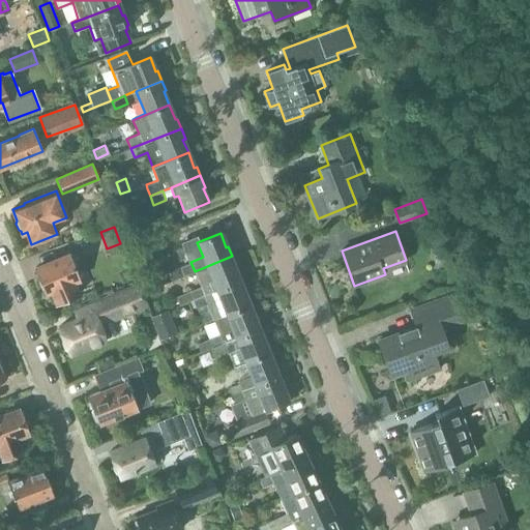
[(46,294),(51,292),(56,304),(79,295),(74,284),(79,282),(74,268),(77,266),(71,254),(35,267),(40,280),(39,284),(41,290),(45,291),(46,294)]
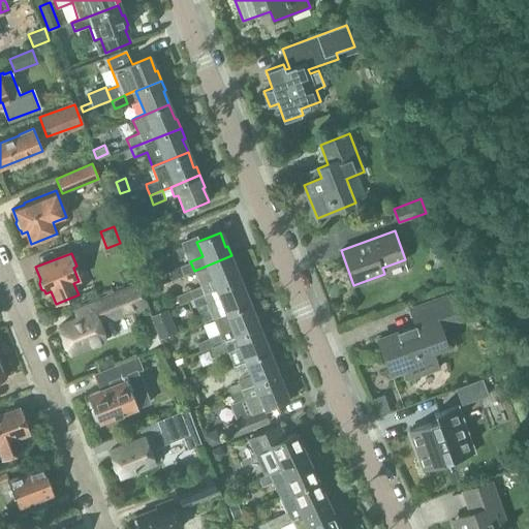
[(231,255),(194,271),(200,286),(176,297),(179,305),(192,300),(242,280),(238,271),(236,272),(230,258),(232,257),(231,255)]
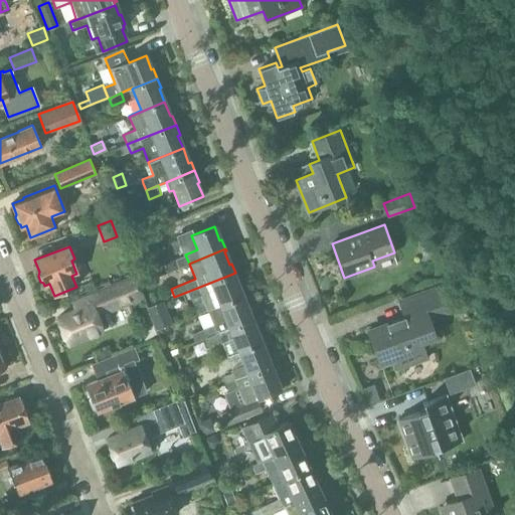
[(177,268),(174,260),(164,264),(168,272),(177,268)]
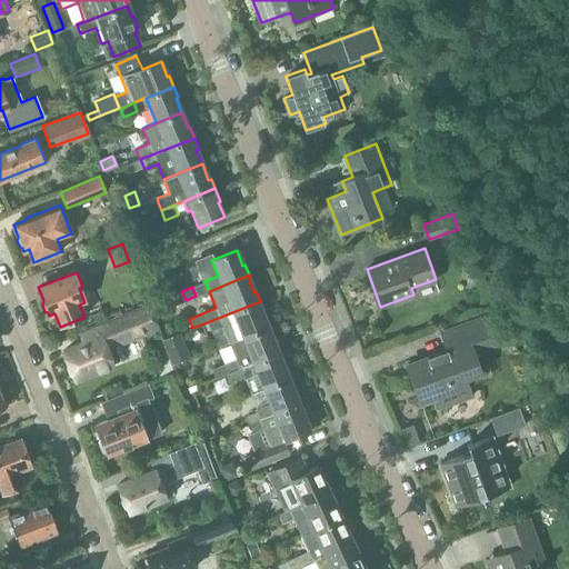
[(260,301),(207,322),(210,330),(222,326),(229,342),(268,327),(263,315),(265,313),(260,301)]
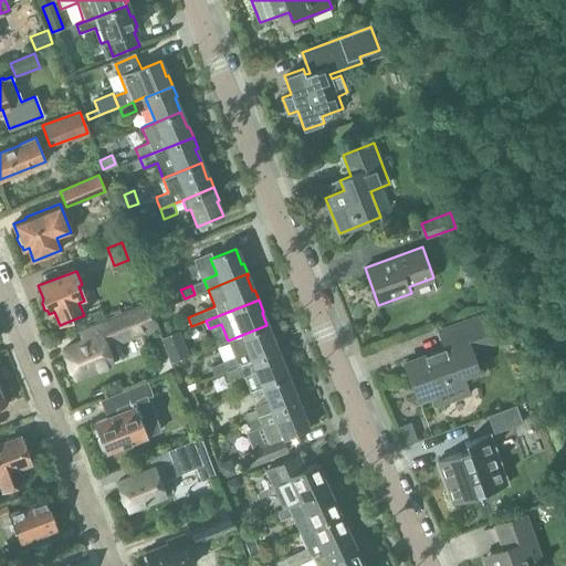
[(82,342),(64,349),(65,352),(69,359),(70,362),(67,366),(71,373),(74,375),(75,378),(111,364),(111,362),(123,356),(117,342),(157,326),(147,304),(121,314),(115,316),(79,332),(82,342)]
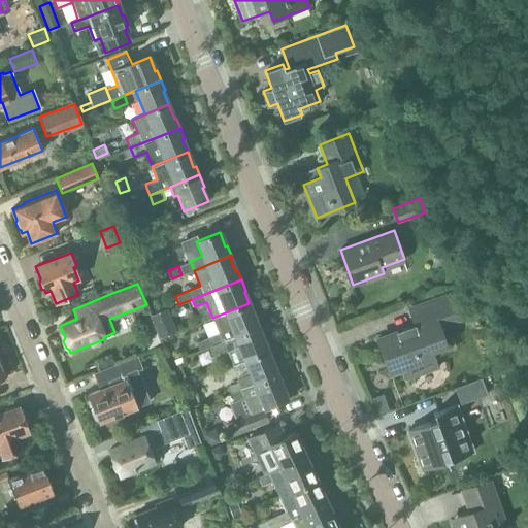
[(421,323),(380,338),(391,372),(407,366),(410,374),(436,365),(430,350),(446,344),(438,325),(458,319),(449,295),(415,306),(421,323)]
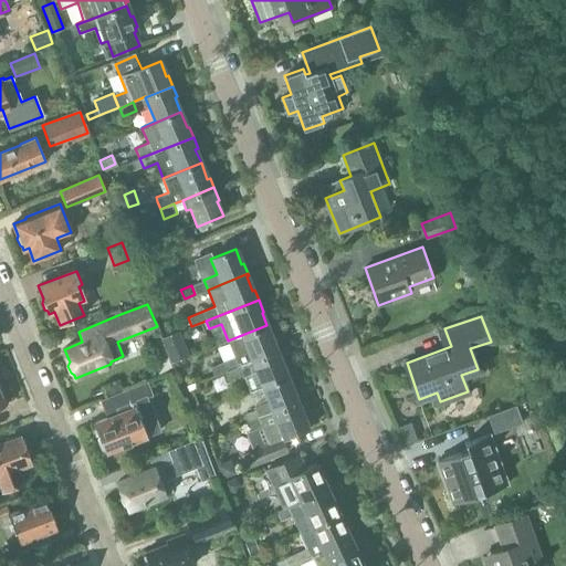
[(266,325),(228,341),(234,357),(211,367),(215,376),(226,371),(227,371),(280,350),(275,341),(273,342),(266,325)]
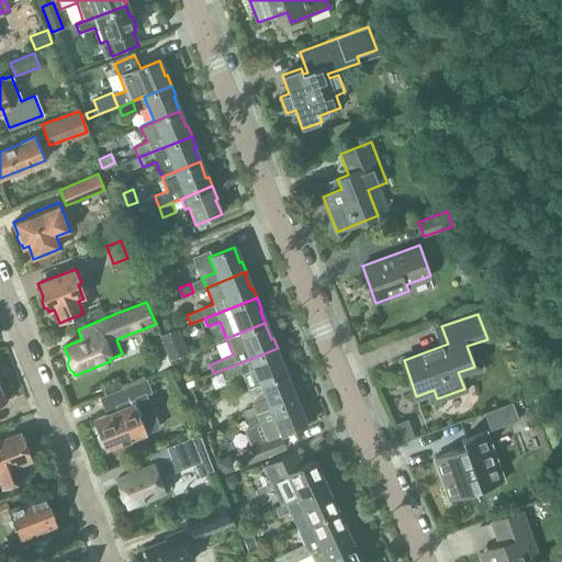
[(183,355),(173,330),(160,336),(170,360),(183,355)]
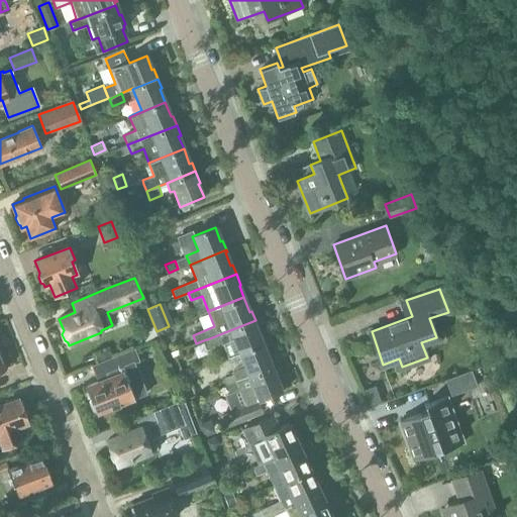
[(255,320),(207,339),(209,346),(220,342),(221,345),(222,344),(234,339),(240,353),(263,344),(257,332),(260,331),(255,320)]
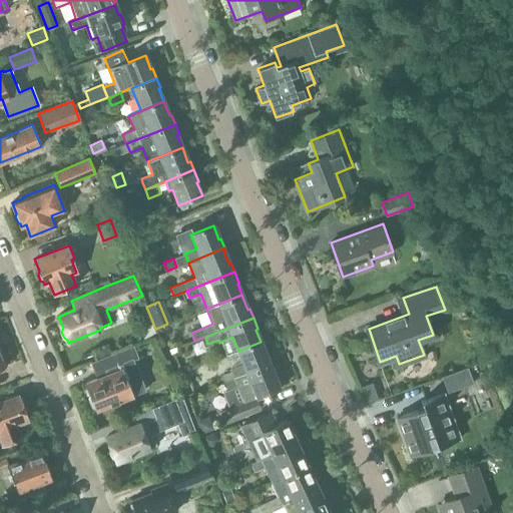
[(238,351),(243,363),(229,368),(230,371),(220,375),(223,384),(272,365),(269,356),(267,357),(261,342),(238,351)]
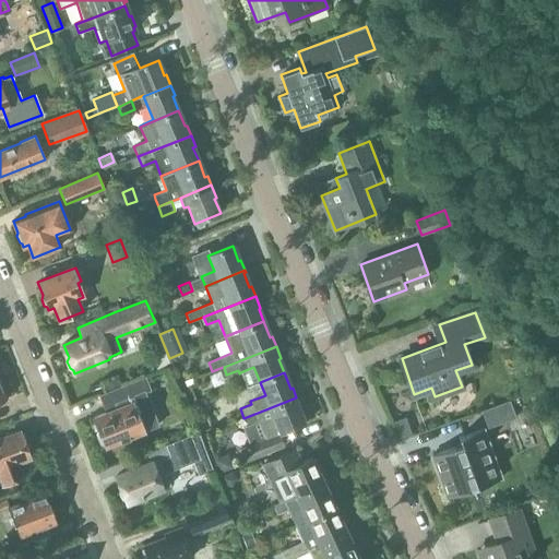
[(105,445),(105,449),(144,432),(143,432),(157,427),(144,394),(151,391),(144,378),(120,388),(106,393),(99,395),(107,413),(93,418),(99,432),(97,437),(100,444),(105,445)]
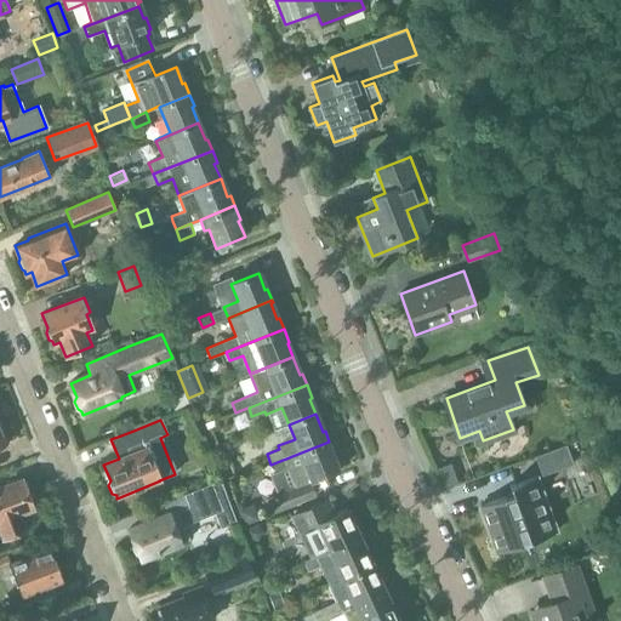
[(129,420),(114,426),(118,437),(134,431),(129,420)]
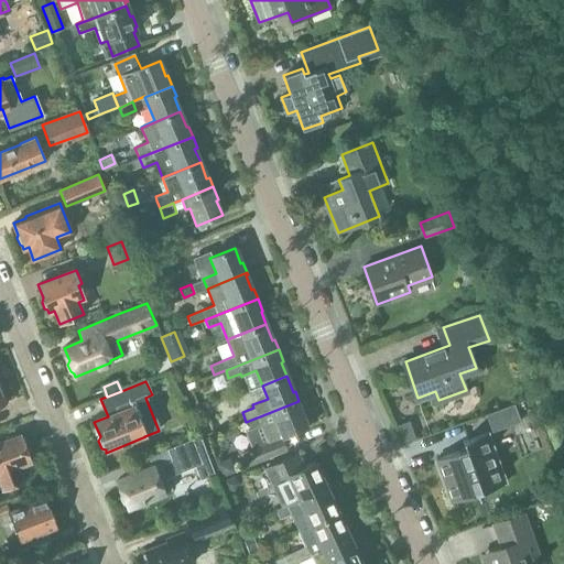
[(286,451),(282,438),(307,427),(302,413),(304,412),(299,401),(246,422),(249,430),(245,432),(251,448),(243,452),(250,466),(286,451)]
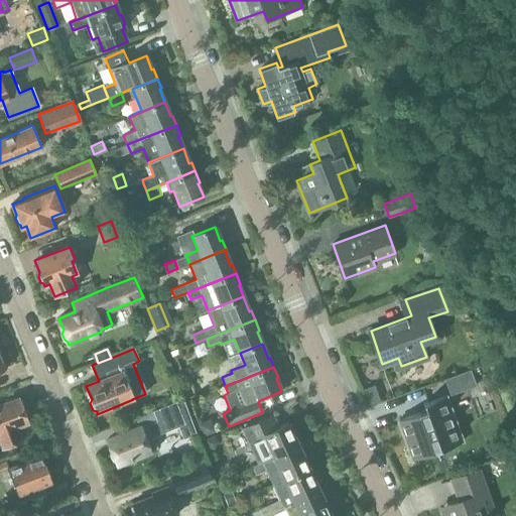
[(470,368),(445,377),(452,394),(476,385),(470,368)]
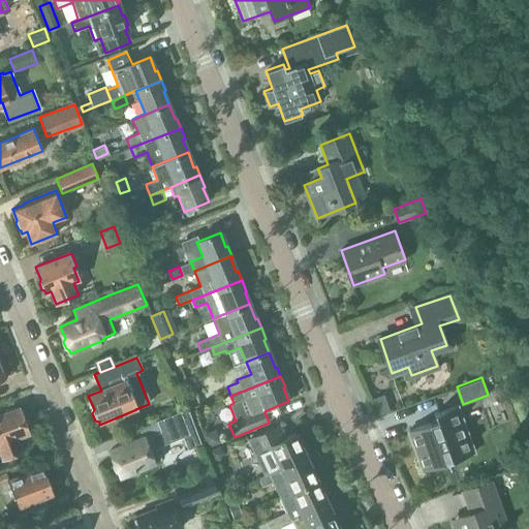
[(437,419),(410,429),(425,470),(474,452),(457,404),(435,412),(437,419)]
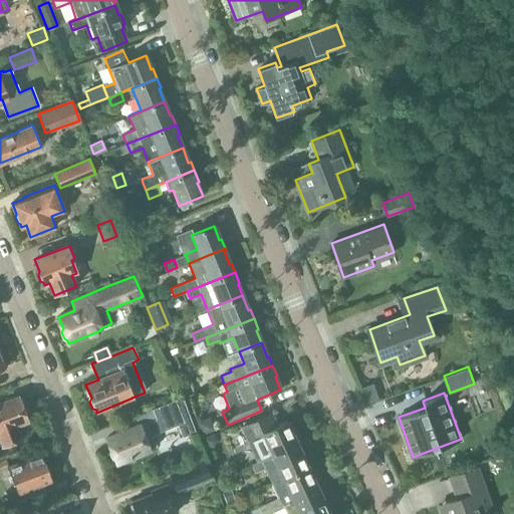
[(0,437),(3,446),(22,438),(17,425),(27,421),(26,418),(27,415),(25,409),(22,407),(18,397),(0,403),(0,437)]
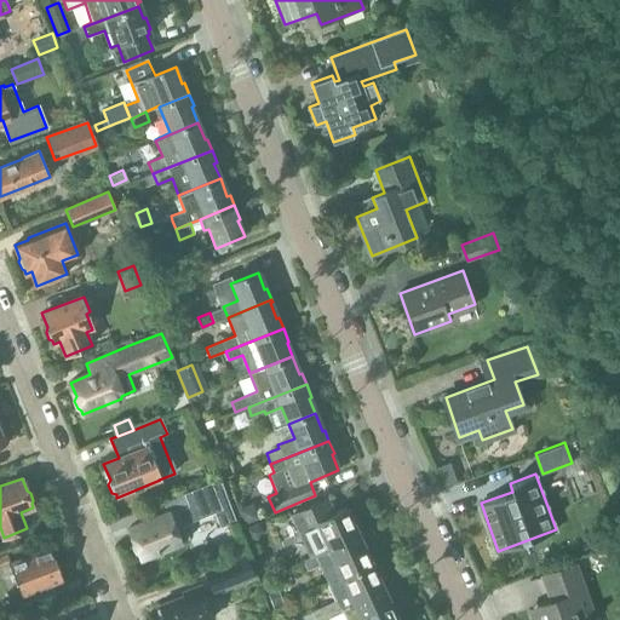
[(212,483),(184,493),(189,506),(195,518),(214,511),(220,527),(236,521),(220,481),(212,484),(212,483)]
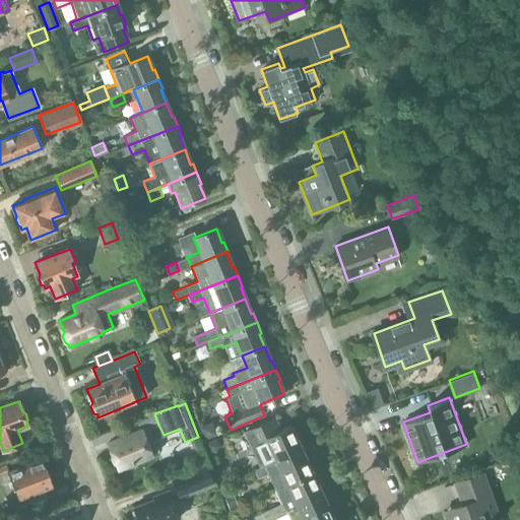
[(259,468),(300,449),(296,440),(295,441),(287,427),(273,434),(267,421),(243,433),(259,468)]
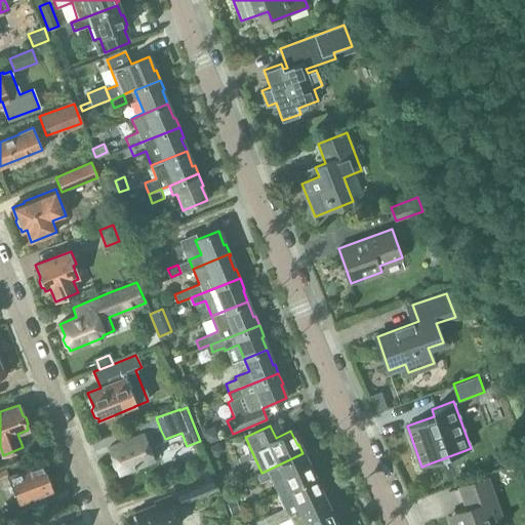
[(210,427),(200,431),(206,444),(219,439),(215,430),(211,431),(210,427)]
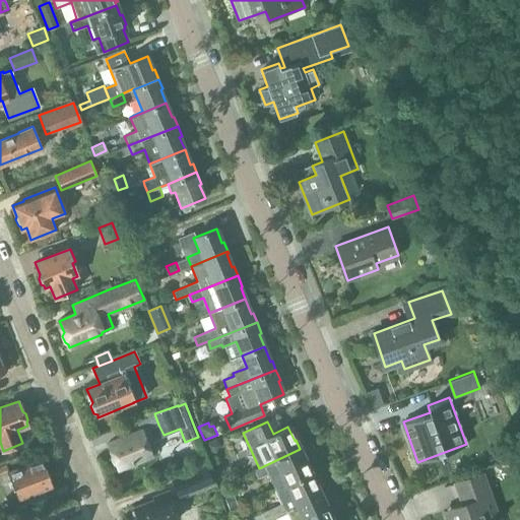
[(109,442),(107,443),(111,453),(109,457),(112,464),(115,465),(116,468),(118,467),(158,452),(153,439),(149,428),(149,427),(109,442)]
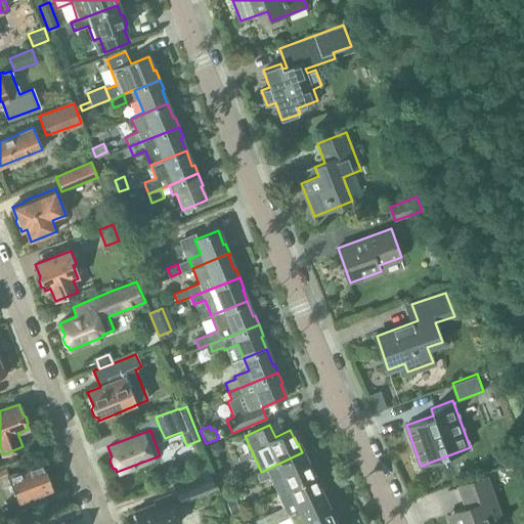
[(223,453),(218,442),(206,446),(211,459),(223,453)]
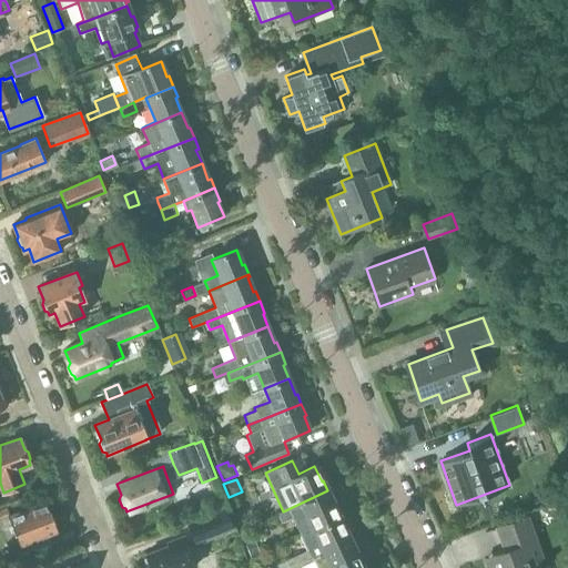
[(283,511),(277,515),(282,523),(293,517),(301,534),(337,516),(332,501),(333,501),(327,490),(283,511)]
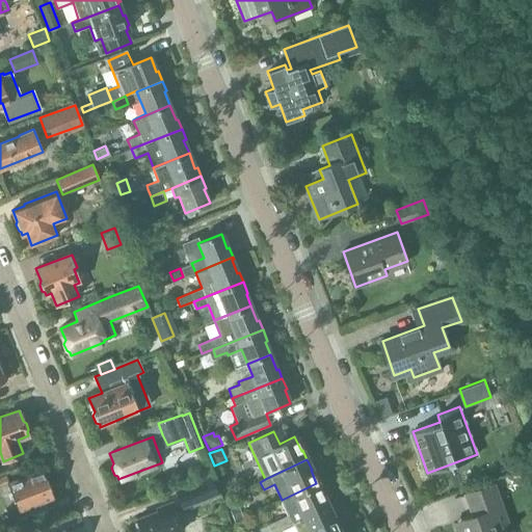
[(205,463),(195,467),(201,480),(210,477),(205,463)]
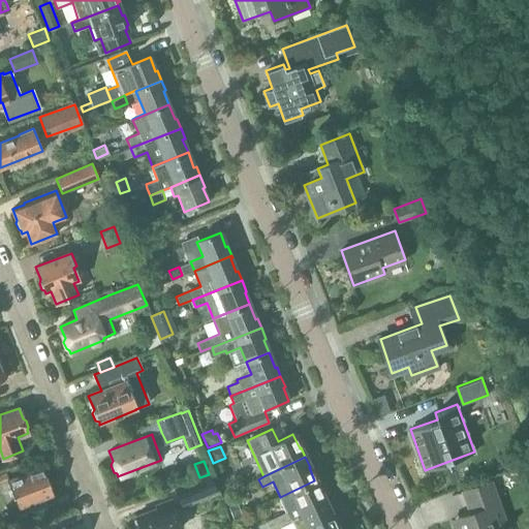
[(0,486),(3,494),(12,490),(20,506),(53,493),(41,468),(22,476),(21,473),(8,478),(5,472),(0,474),(0,486)]
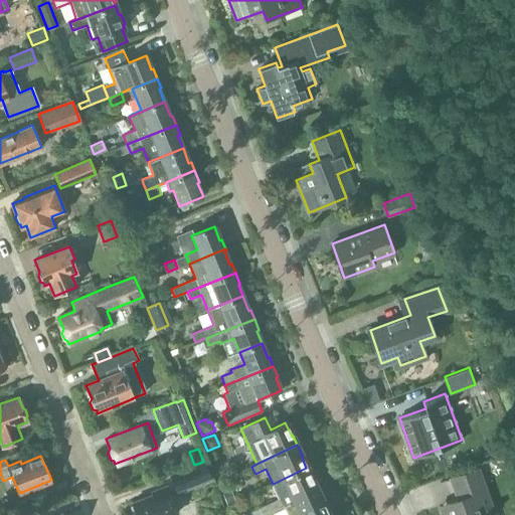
[(166,487),(165,485),(151,491),(152,494),(132,501),(137,514),(173,514),(176,514),(171,502),(169,496),(210,480),(203,462),(194,465),(169,475),(173,484),(166,487)]
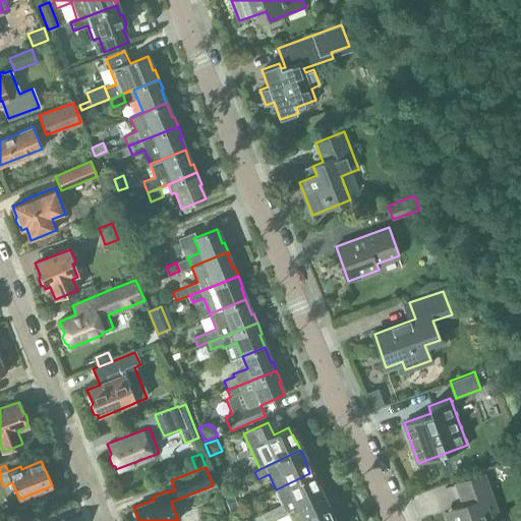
[(309,473),(276,489),(275,490),(281,504),(262,513),(265,520),(268,520),(281,516),(286,513),(298,508),(298,507),(322,496),(317,486),(316,487),(309,473)]
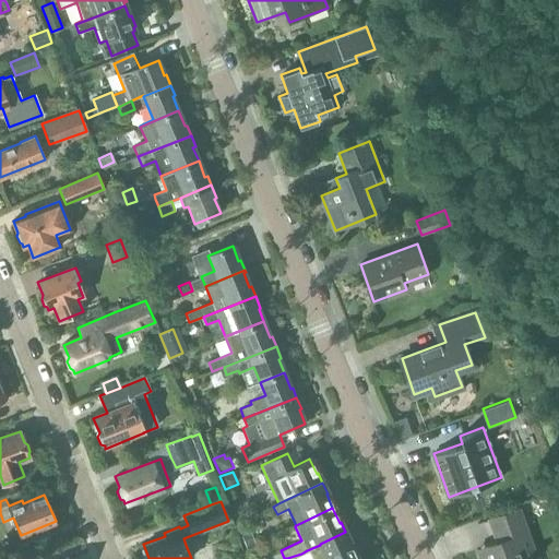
[(500,540),(476,549),(479,558),(533,558),(537,557),(519,508),(492,518),(500,540)]
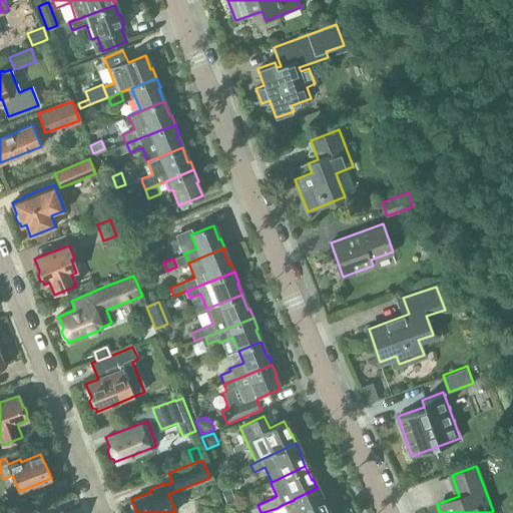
[(230,488),(221,492),(225,501),(234,498),(230,488)]
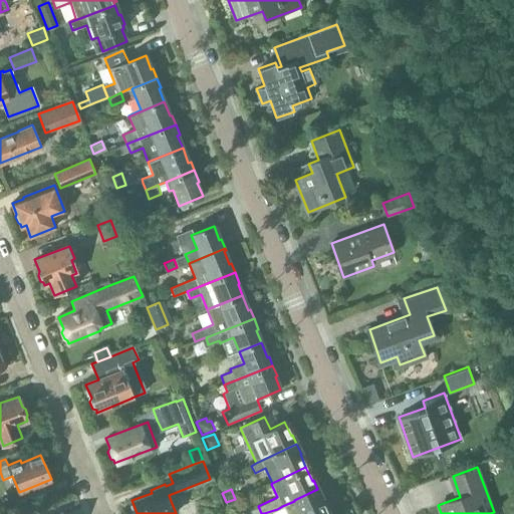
[(322,499),(317,489),(294,500),(294,501),(282,506),(285,513),(299,513),(301,513),(300,513),(323,513),(327,513),(321,500),(322,499)]
